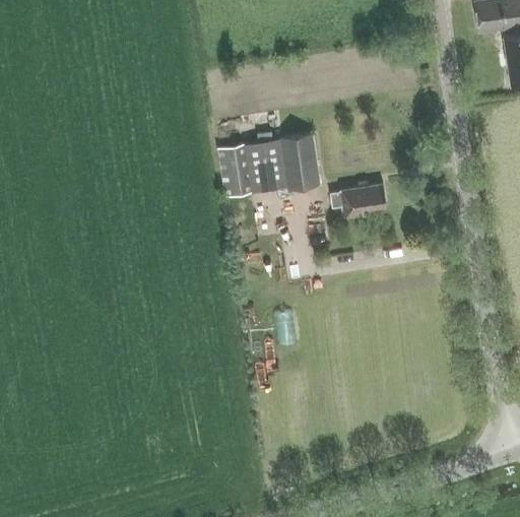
[(503,33),(519,29),(519,0),(492,0),(474,3),(478,34),(503,30),(503,33)]
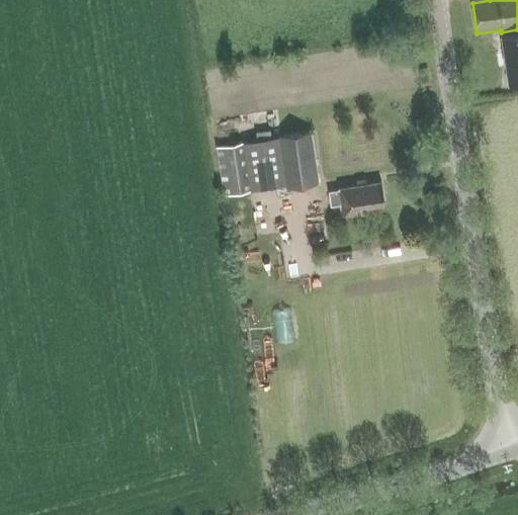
[(517,84),(517,33),(501,36),(508,86),(517,84)]
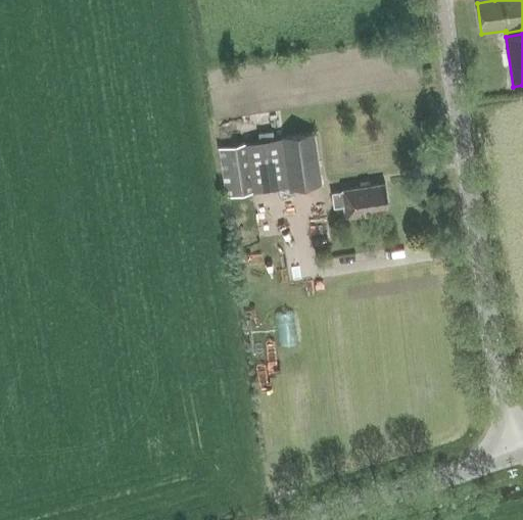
[(315,136),(245,146),(252,195),(288,189),(288,193),(323,188),(315,136)]
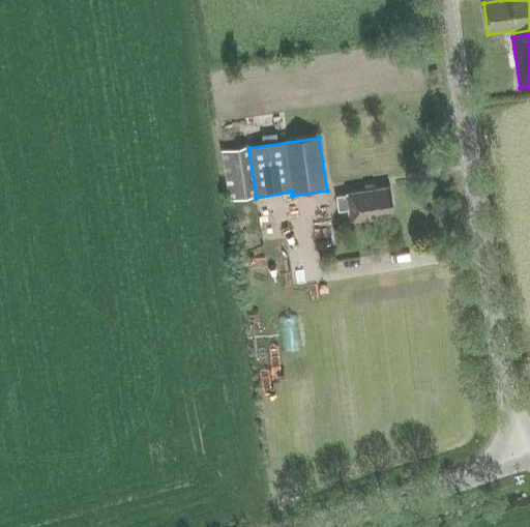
[(228,202),(255,198),(247,149),(221,153),(228,202)]
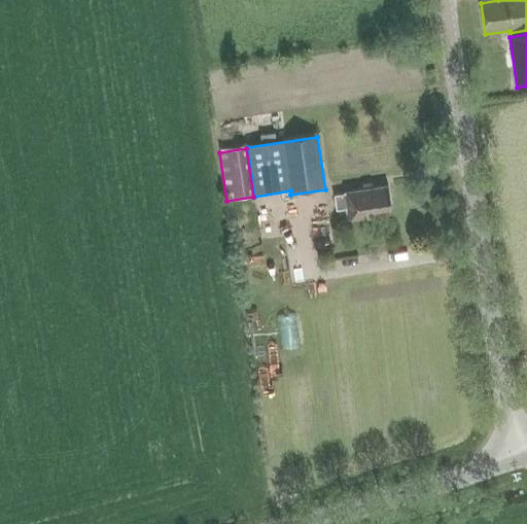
[(345,211),(346,222),(391,215),(387,188),(342,196),(343,197),(332,199),(335,213),(345,211)]
